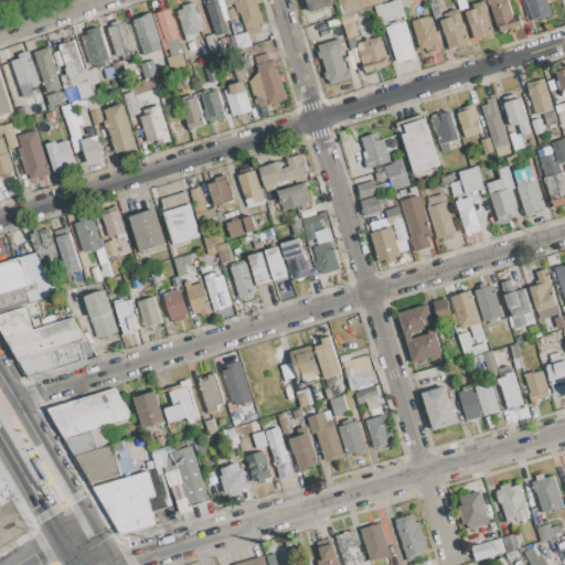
[(217,0),(224,21),(227,31),(215,34),(206,4),(209,3),(208,0),(217,0)]
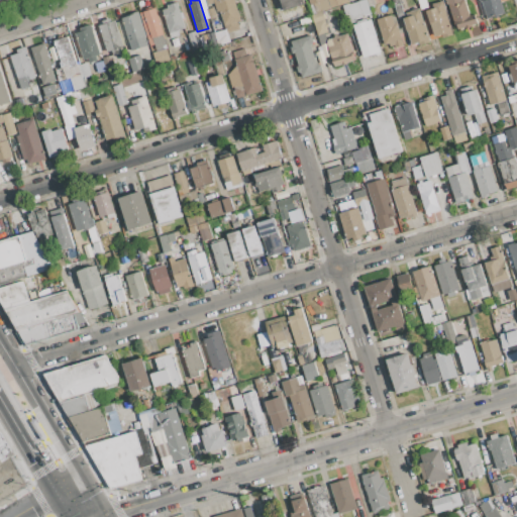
[(204,0),(207,10),(213,8),(215,16),(205,19),(199,0),(204,0)]
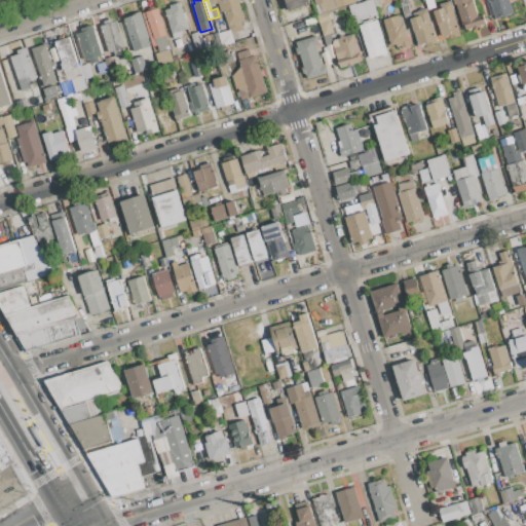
[(218,3),(211,5),(209,0),(237,0),(245,22),(240,23),(242,30),(230,34),(223,9),(220,10),(218,3)]
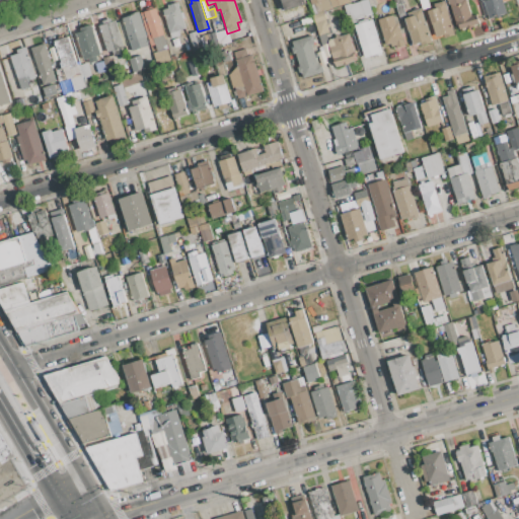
[(305,0),(307,4),(285,11),(281,0),(305,0)]
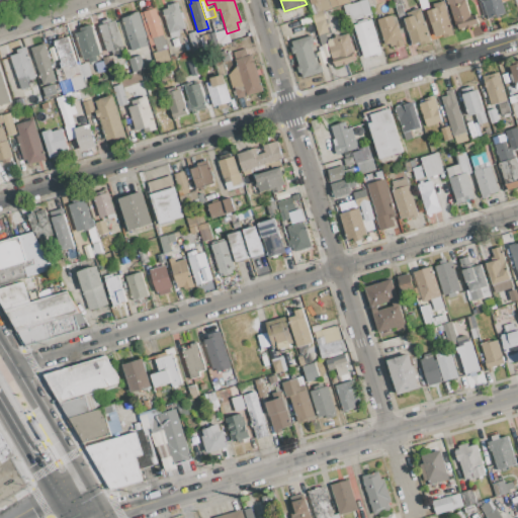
[(323,11),(320,2),(311,5),(309,0),(327,0),(330,9),(323,11)]
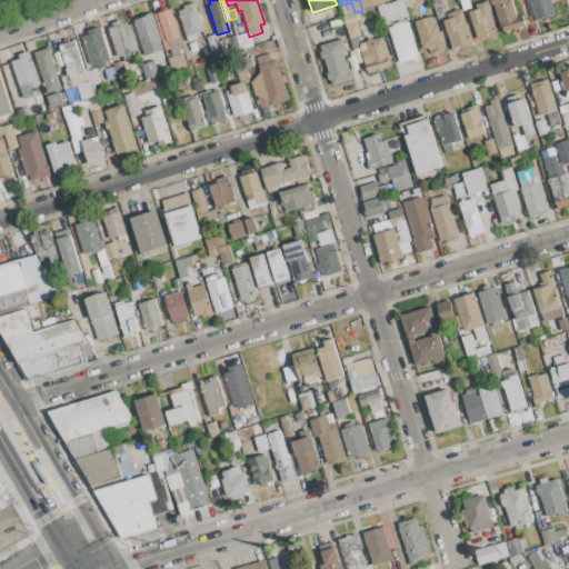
[(377,0),(379,5),(365,9),(361,0),(377,0)]
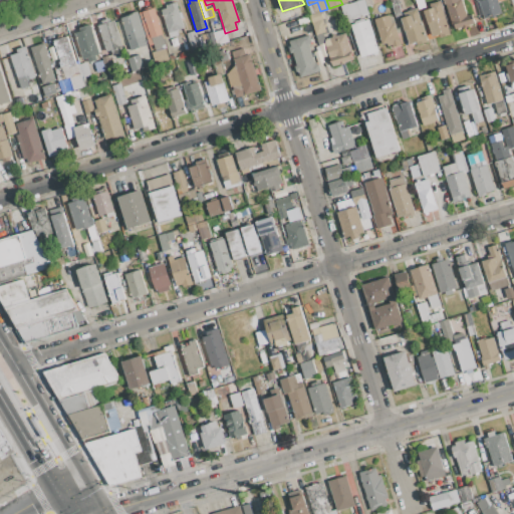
[(353,22),(346,24),(341,6),(359,0),(363,0),(368,12),(352,17),(353,22)]
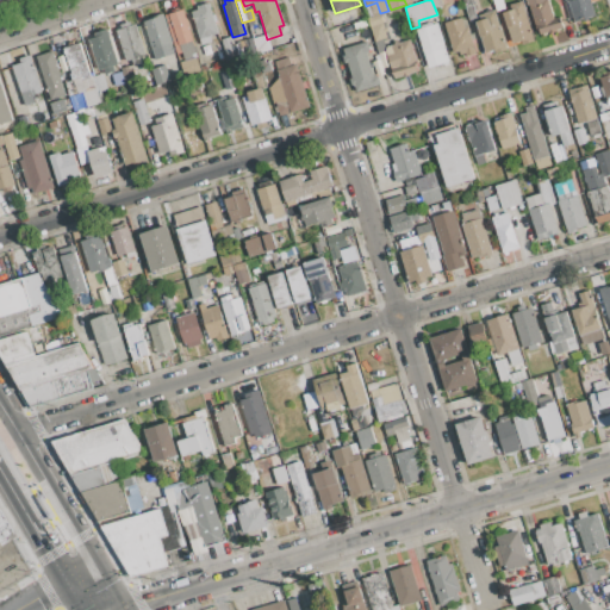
[(497,11),(493,0),(500,0),(504,8),(497,11)]
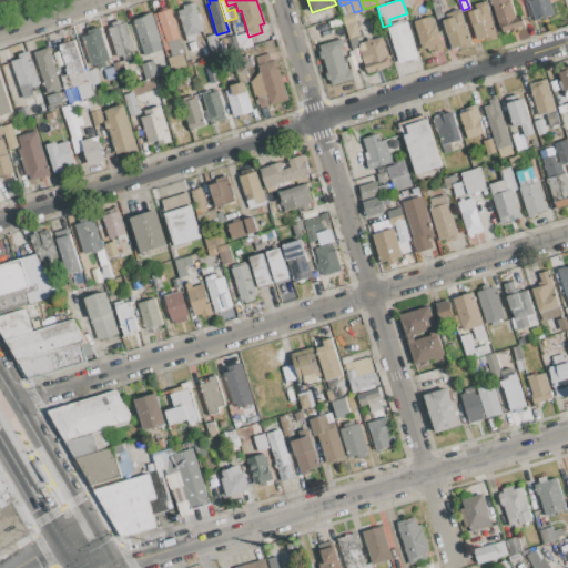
[(493,4),(490,6),(488,0),(510,0),(516,17),(520,16),(524,27),(503,32),(500,26),(499,27),(493,4)]
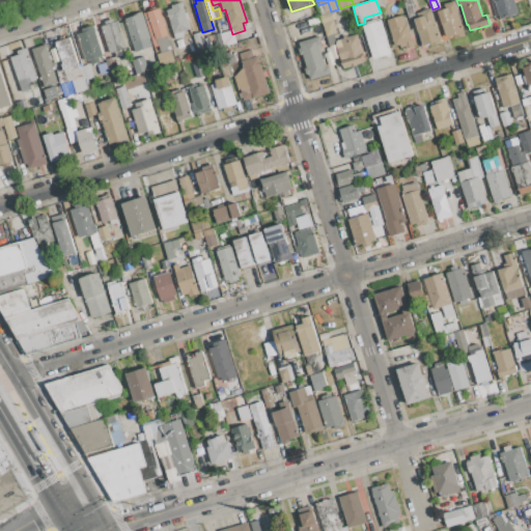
[(513,0),(518,12),(500,19),(495,2),(493,2),(492,0),(513,0)]
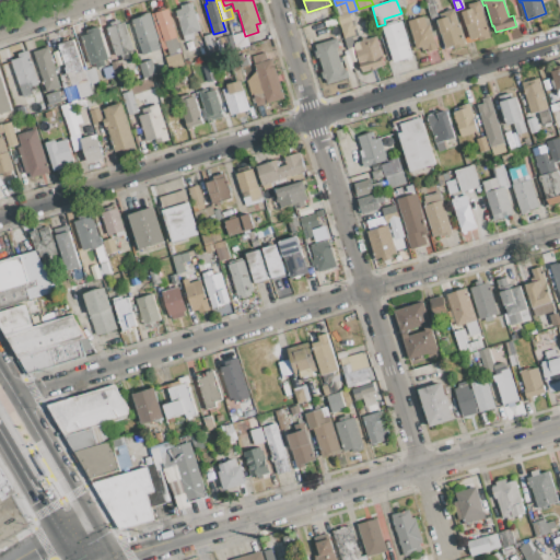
[(470,41),(462,12),(469,9),(468,4),(479,1),(490,34),(470,41)]
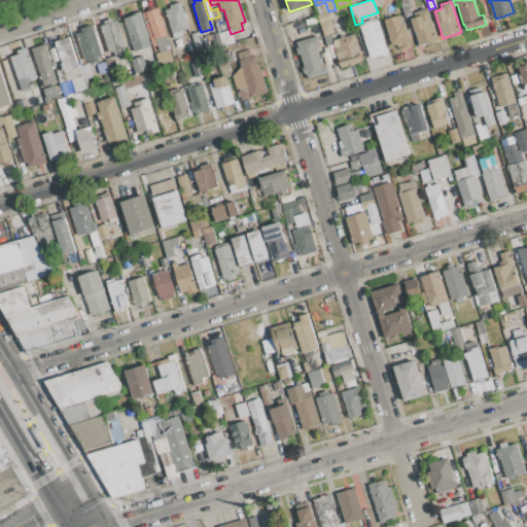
[(166,10),(171,8),(170,5),(179,2),(188,29),(181,32),(182,36),(175,39),(166,10)]
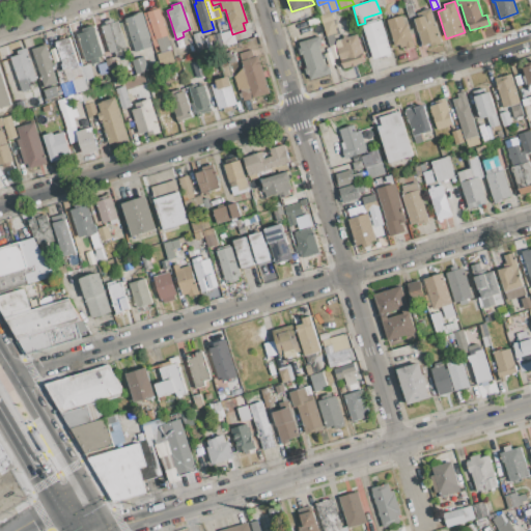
[(147,12),(159,8),(169,42),(158,46),(147,12)]
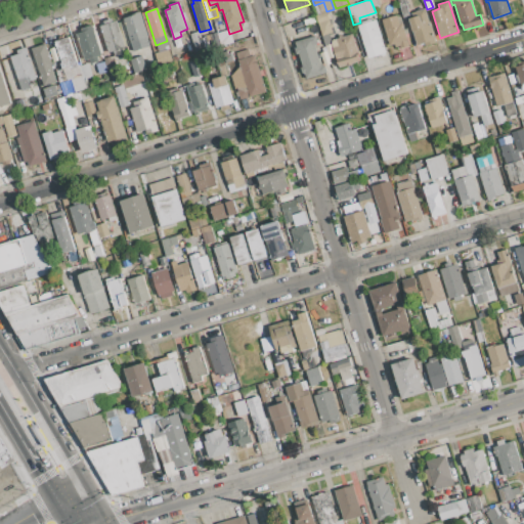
[(416,15),(415,11),(425,8),(435,43),(425,46),(424,43),(417,45),(408,17),(416,15)]
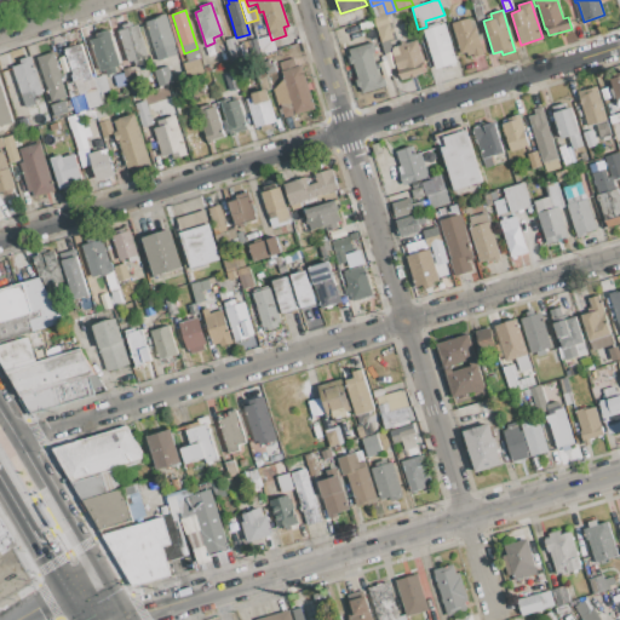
[(176,45),(174,45),(177,55),(158,61),(145,22),(158,18),(156,17),(166,13),(176,45)]
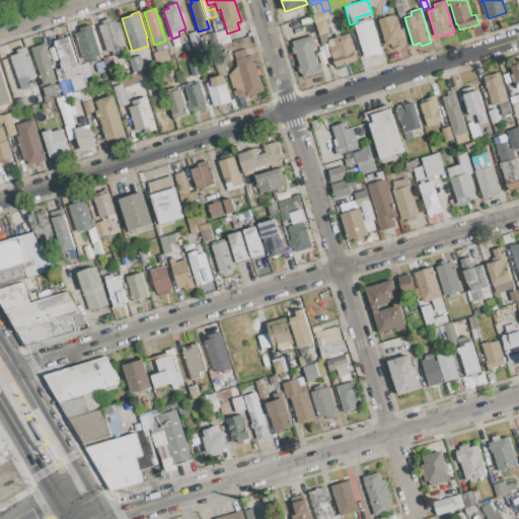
[(329,32),(319,35),(312,15),(323,12),(329,32)]
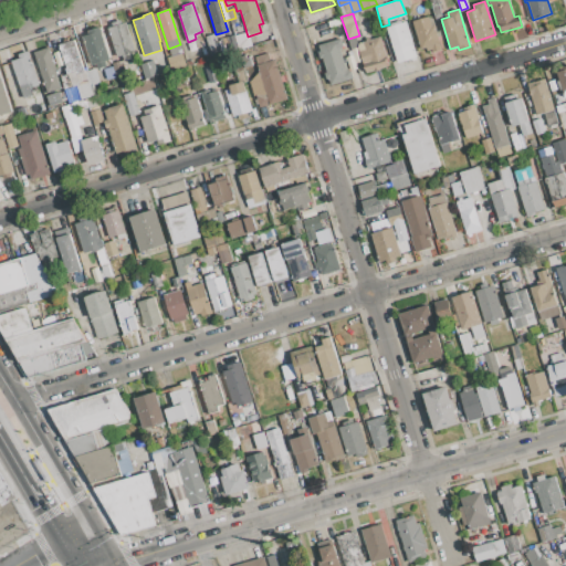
[(431,27),(435,25),(441,45),(439,45),(440,50),(433,52),(432,48),(427,50),(427,49),(421,50),(412,21),(429,16),(431,27)]
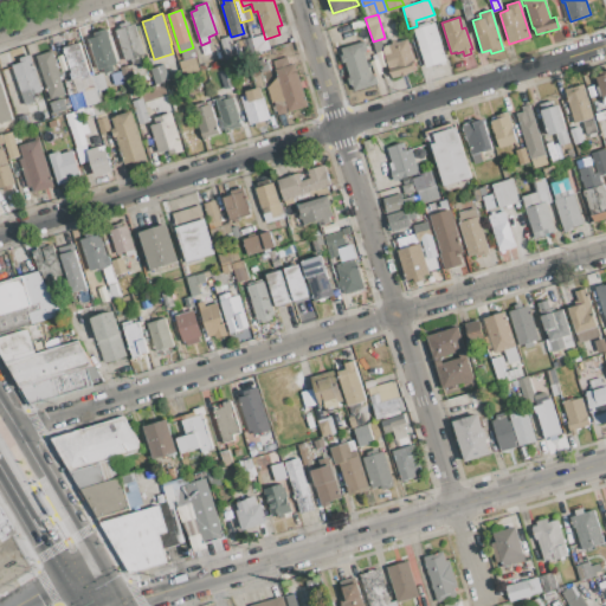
[(128,21),(130,25),(135,24),(144,55),(140,57),(142,62),(133,65),(131,59),(126,62),(116,30),(121,28),(118,25),(128,21)]
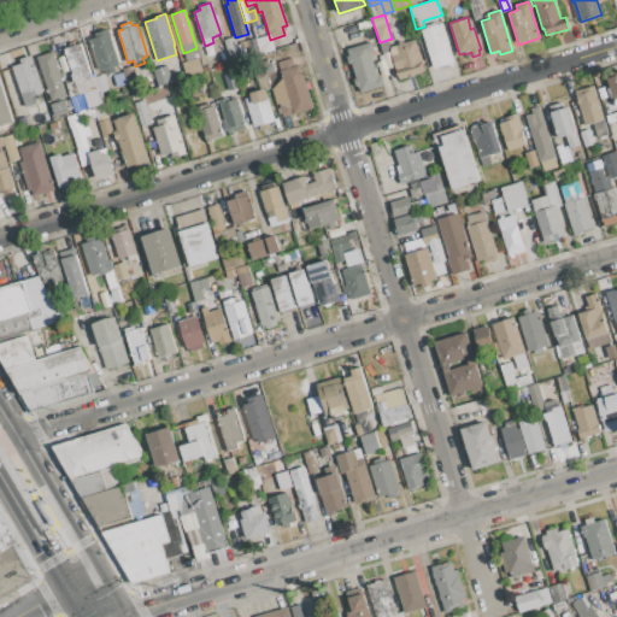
[(453,62),(434,69),(422,30),(442,24),(453,62)]
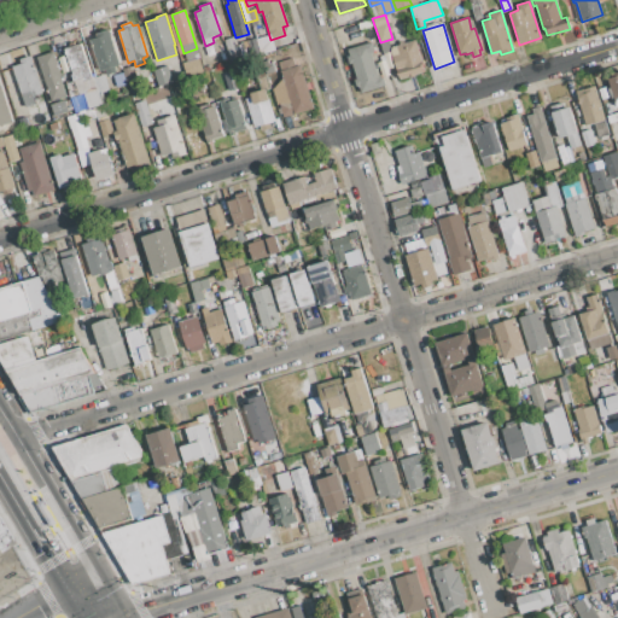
[(83,42),(76,45),(71,31),(80,29),(83,42)]
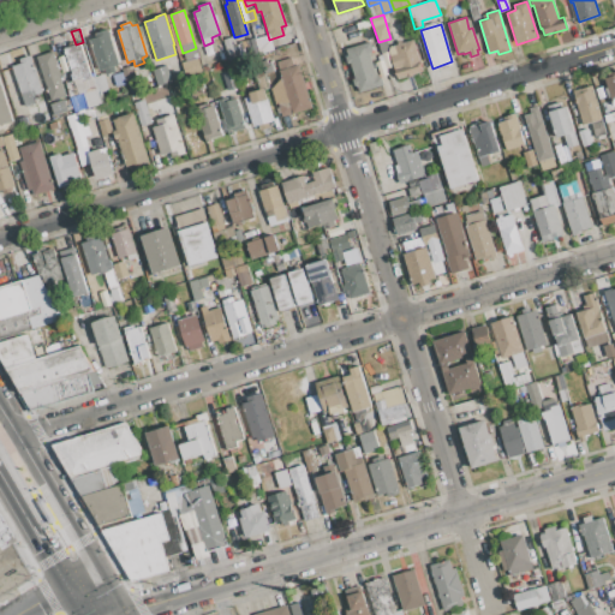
[(106,75),(105,70),(100,71),(90,40),(96,37),(95,34),(108,29),(119,65),(114,66),(115,71),(106,75)]
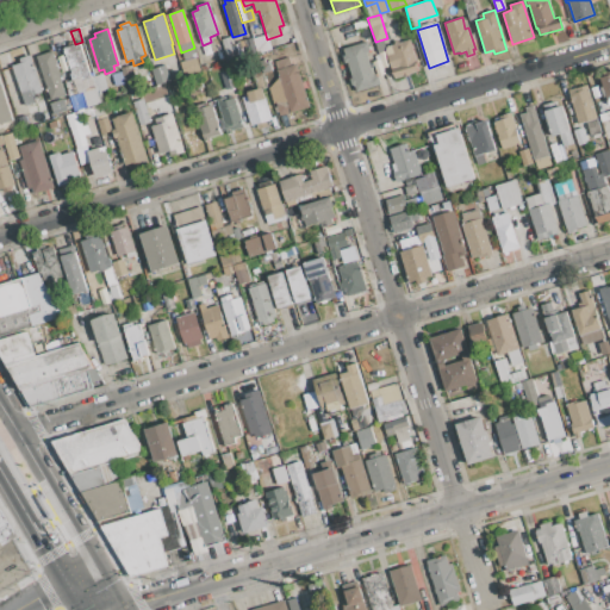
[(226,56),(222,39),(230,37),(236,53),(226,56)]
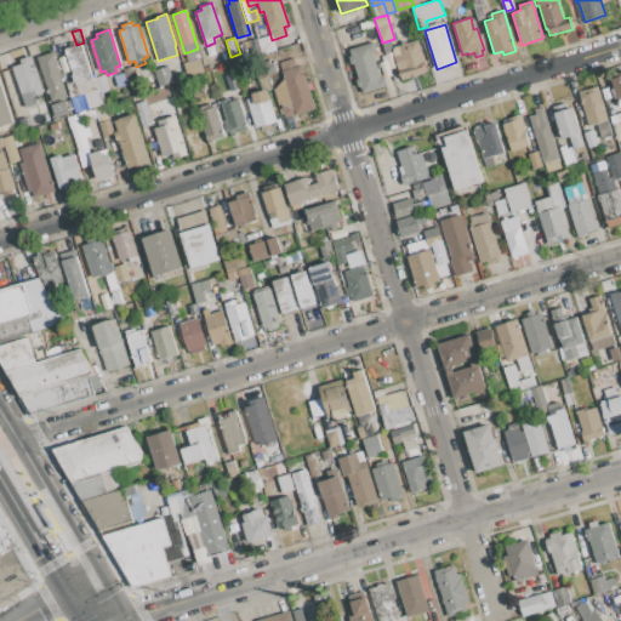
[(423,69),(425,73),(402,80),(392,51),(396,47),(400,45),(399,43),(405,41),(406,44),(416,40),(426,68),(423,69)]
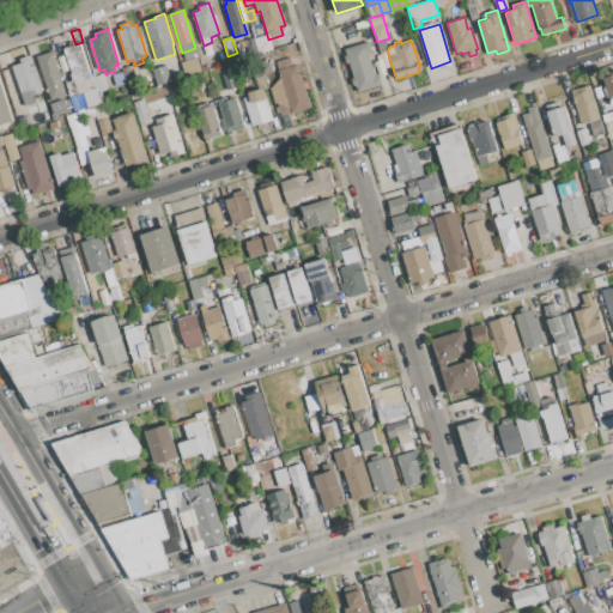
[(369,53),(376,74),(377,74),(381,85),(358,92),(356,86),(353,86),(351,80),(354,79),(350,64),(346,65),(344,56),(346,55),(345,49),(369,42),(372,52),(369,53)]
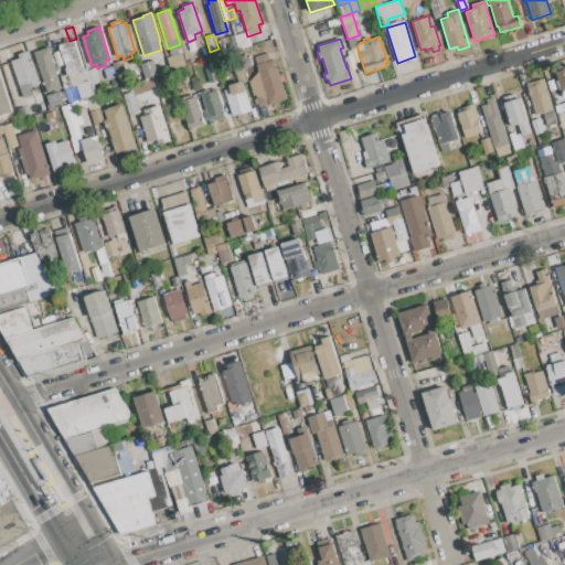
[(91,85),(89,86),(93,95),(81,99),(76,85),(72,86),(63,62),(60,63),(56,53),(61,52),(59,45),(75,40),(83,66),(85,66),(86,71),(91,85)]
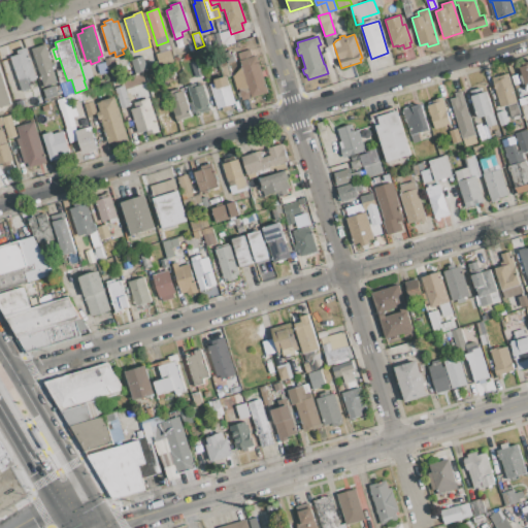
[(31,50),(46,44),(54,65),(52,66),(57,83),(43,87),(31,50)]
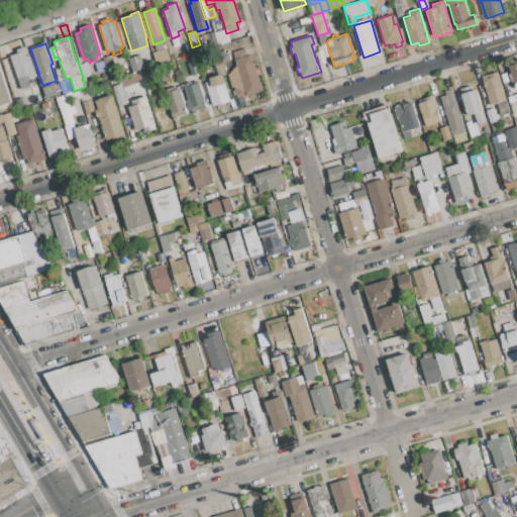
[(200,44),(201,49),(194,53),(192,47),(200,44)]
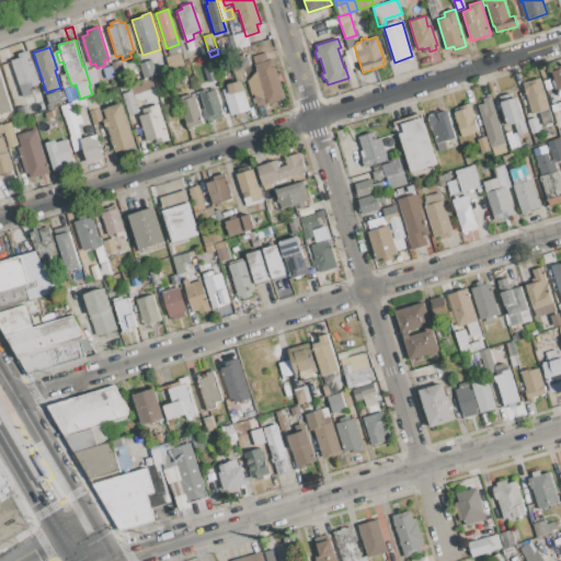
[(15,55),(29,50),(38,83),(30,87),(33,94),(22,98),(11,61),(18,59),(15,55)]
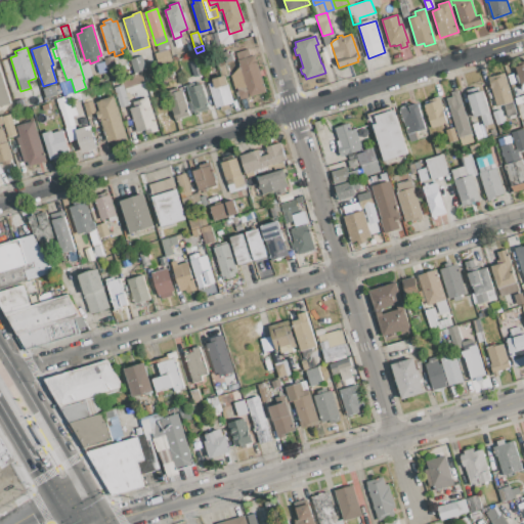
[(250,97),(250,96),(241,99),(236,87),(246,84),(245,81),(242,82),(241,77),(244,76),(236,52),(248,49),(251,56),(254,55),(265,93),(250,97)]
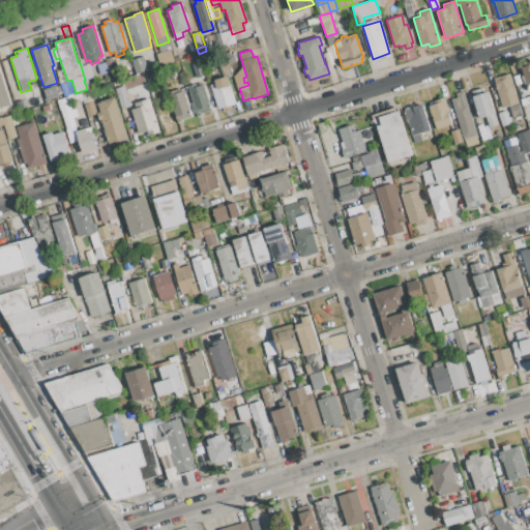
[(136,74),(131,60),(143,56),(147,70),(136,74)]
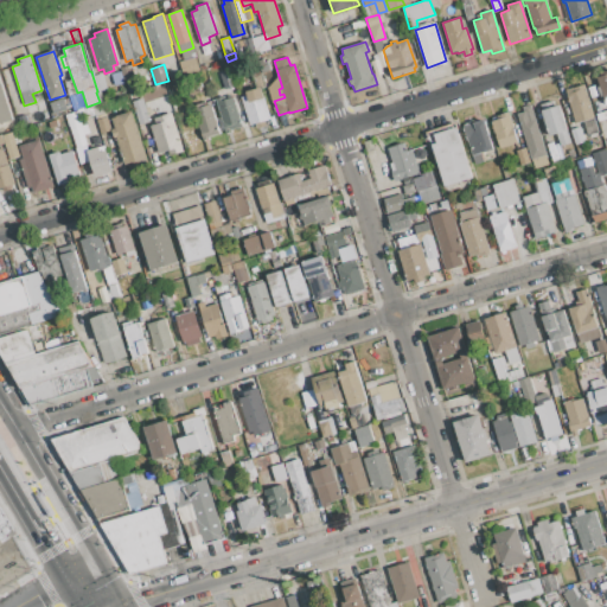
[(136,90),(129,93),(126,81),(115,84),(112,75),(121,71),(120,68),(128,65),(136,90)]
